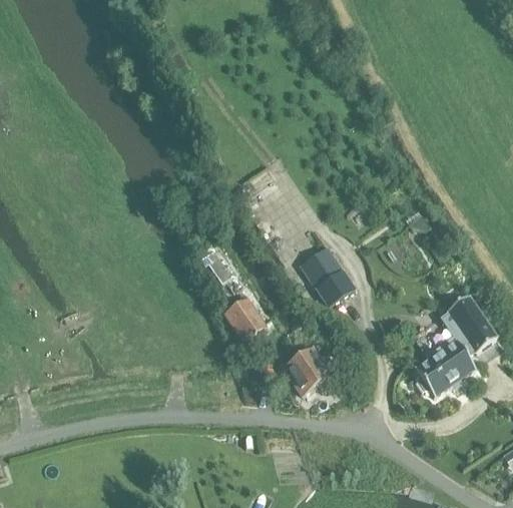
[(420,214),(408,223),(411,227),(424,230),(429,227),(420,214)]
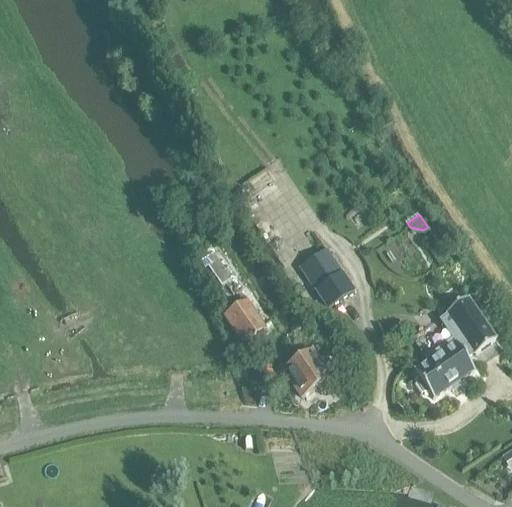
[(190,218),(183,222),(188,229),(195,225),(190,218)]
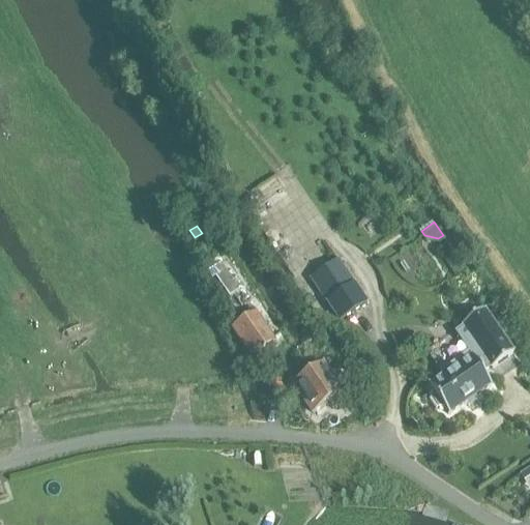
[(337,255),(307,274),(337,318),(366,298),(337,255)]
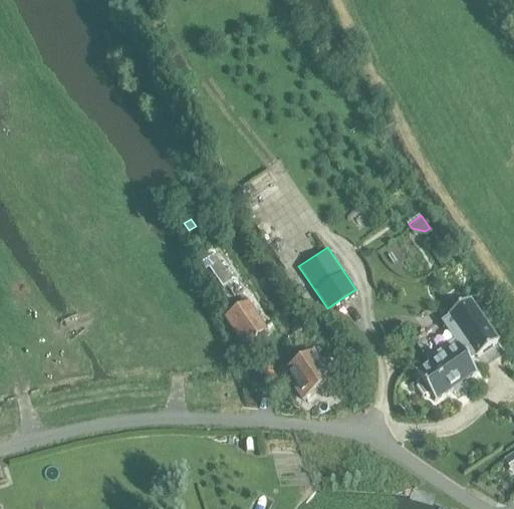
[(213,250),(201,258),(204,265),(208,263),(221,284),(231,277),(213,250)]
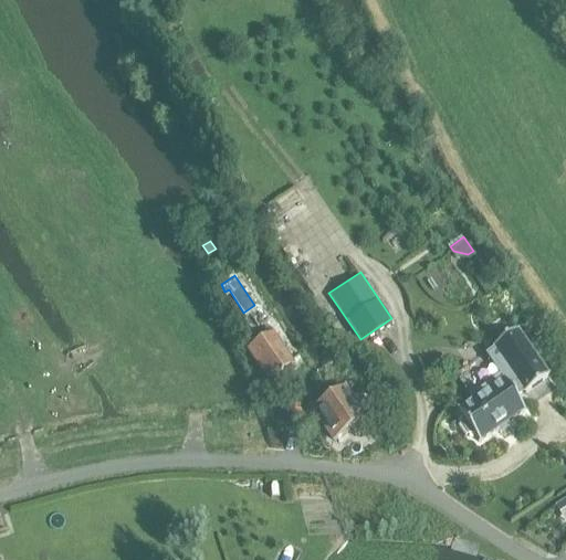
[(472,430),(477,436),(523,404),(514,392),(523,386),(524,388),(546,372),(515,327),(493,342),(509,365),(470,390),(473,395),(457,407),(462,413),(459,418),(467,430),(472,430)]
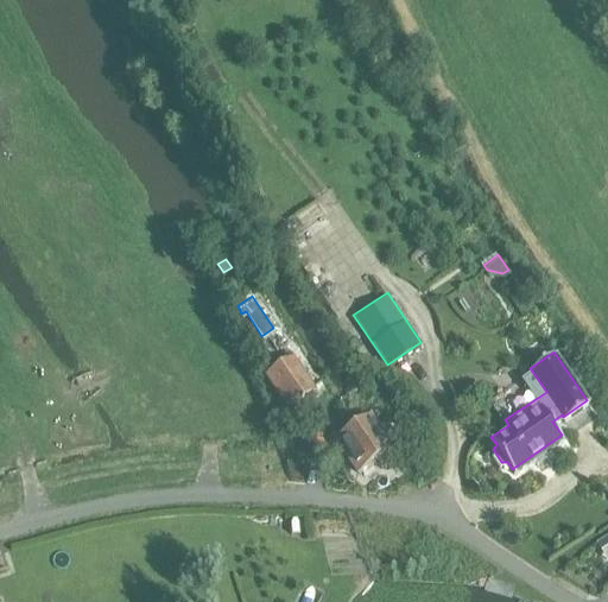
[(293,355),(266,374),(287,405),(315,386),(293,355)]
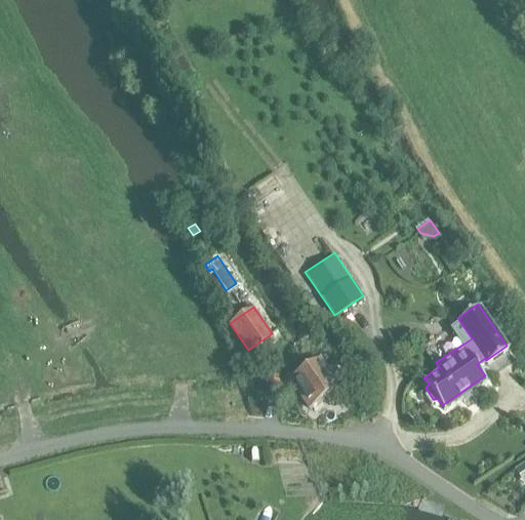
[(319,357),(290,376),(310,405),(339,386),(319,357)]
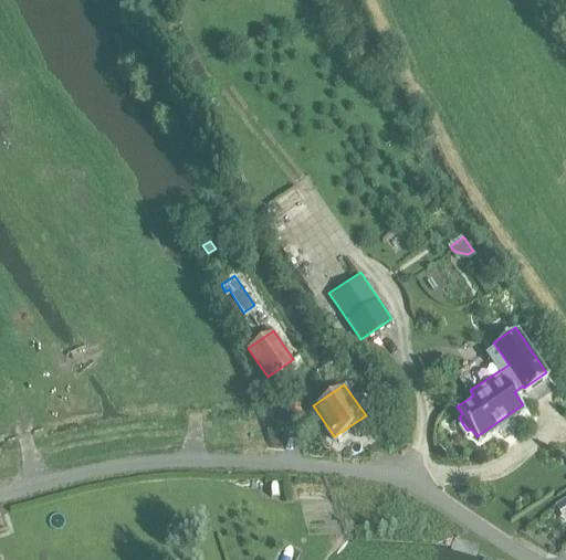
[(565,492),(554,499),(564,515),(565,514),(565,492)]
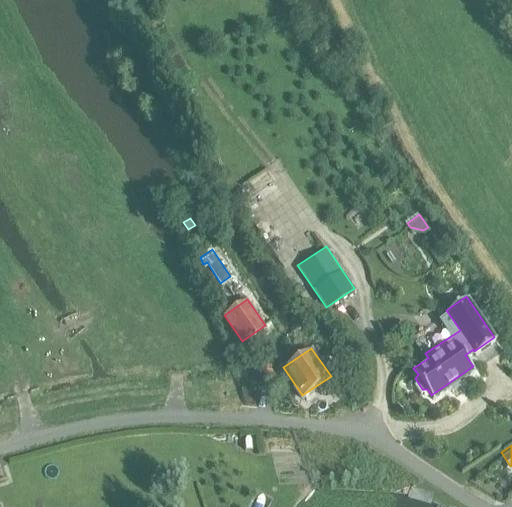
All buildings are outlined.
